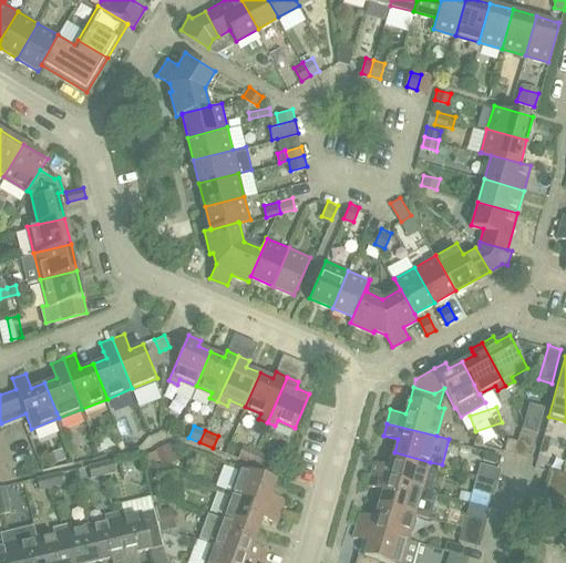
[(514,451),(517,439),(507,436),(504,449),(514,451)]
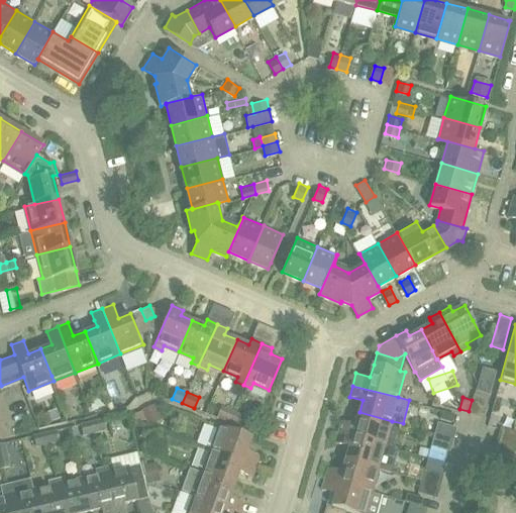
[(105,401),(108,409),(114,407),(111,399),(105,401)]
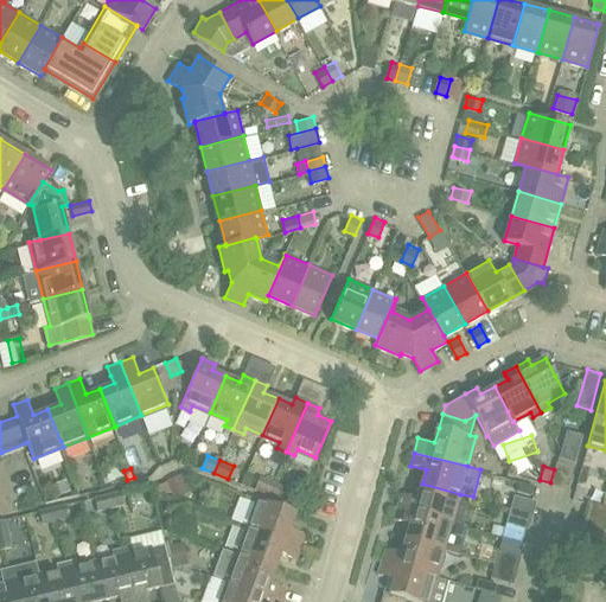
[(167,478),(176,495),(192,488),(184,469),(167,478)]
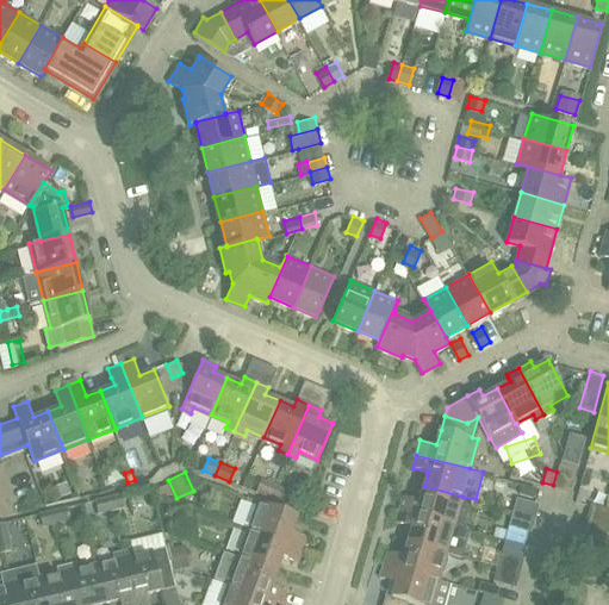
[(262,476),(256,490),(269,496),(275,482),(262,476)]
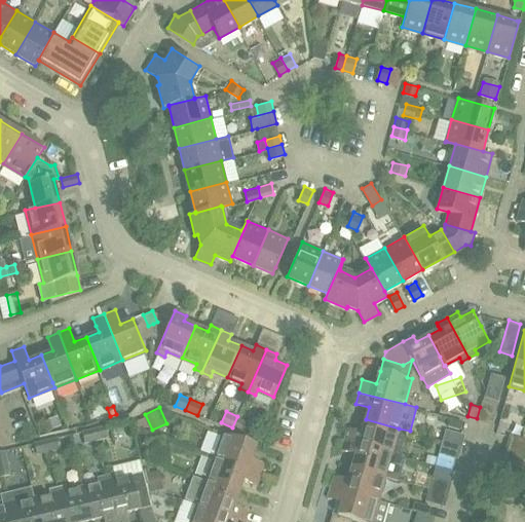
[(450,414),(447,423),(460,427),(463,418),(450,414)]
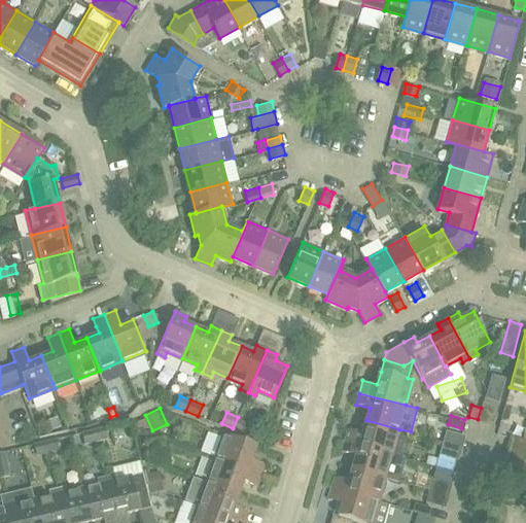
[(249,422),(238,417),(233,428),(245,433),(249,422)]
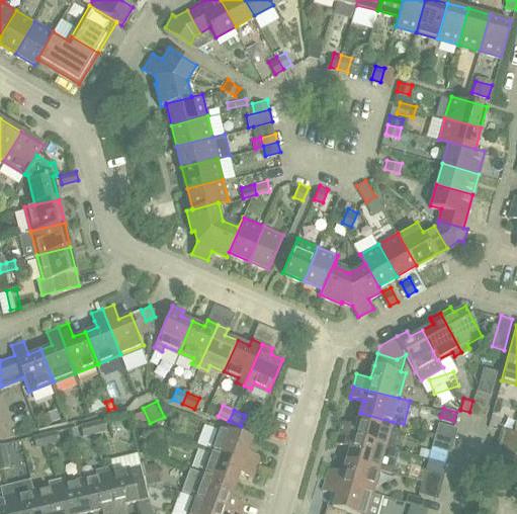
[(343,421),(340,432),(386,445),(393,422),(360,413),(357,425),(343,421)]
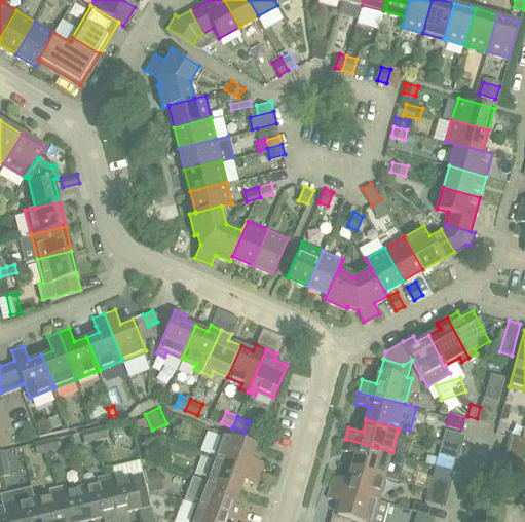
[(106,423),(95,426),(98,438),(109,435),(106,423)]
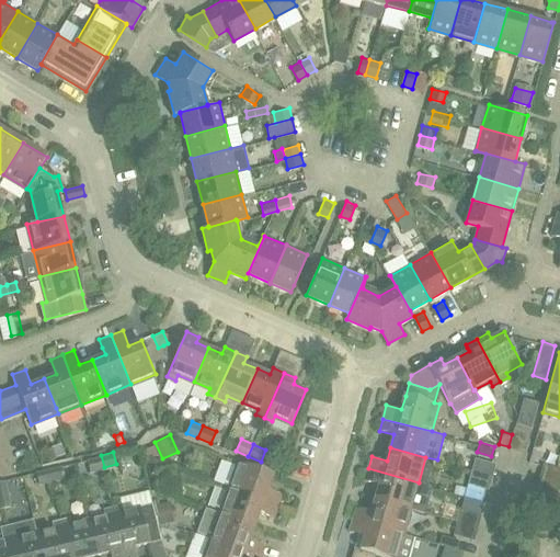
[(101,455),(87,458),(90,470),(104,467),(101,455)]
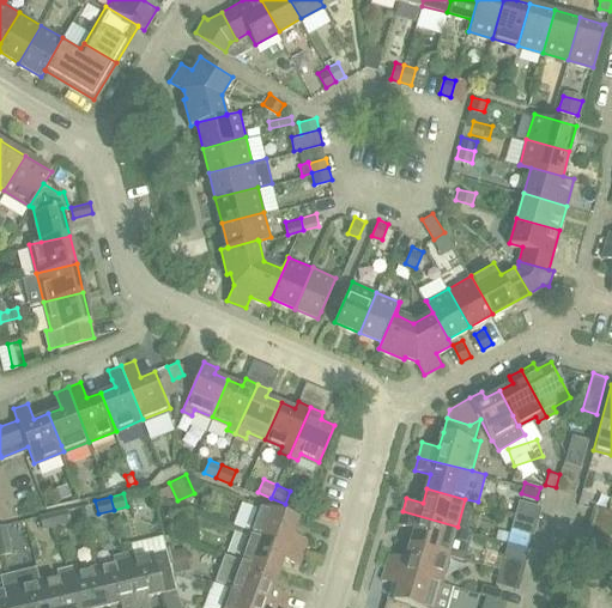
[(298,516),(260,502),(249,530),(304,549),(308,537),(292,532),(298,516)]
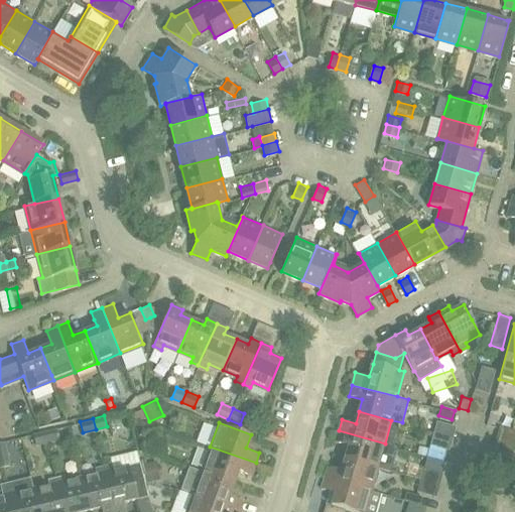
[(57,426),(45,429),(48,440),(59,437),(57,426)]
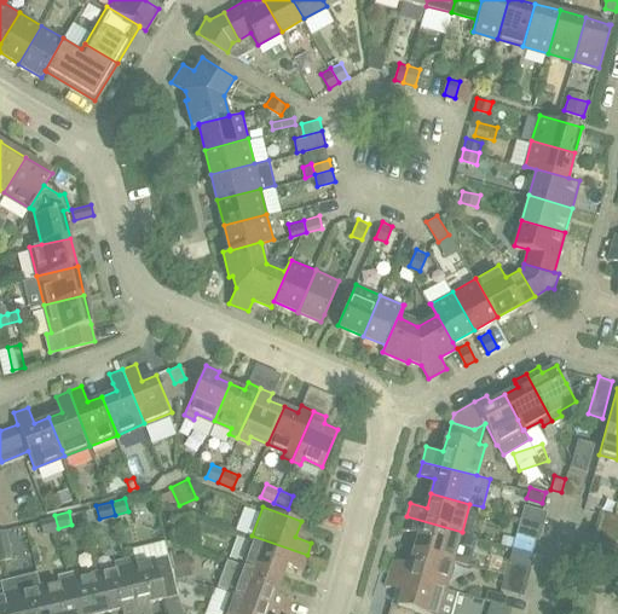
[(168,521),(179,525),(183,515),(172,511),(168,521)]
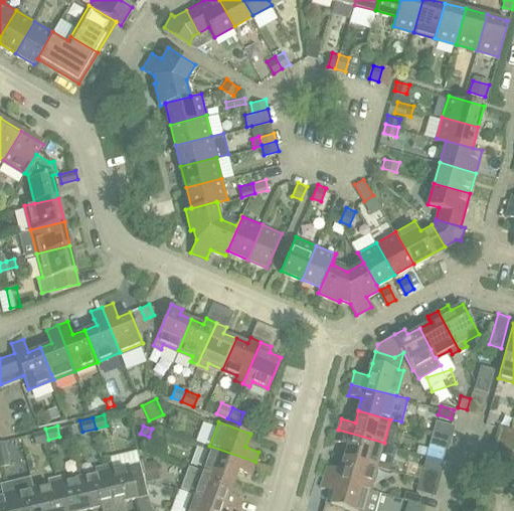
[(45,429),(33,432),(36,443),(43,441),(48,440),(45,429)]
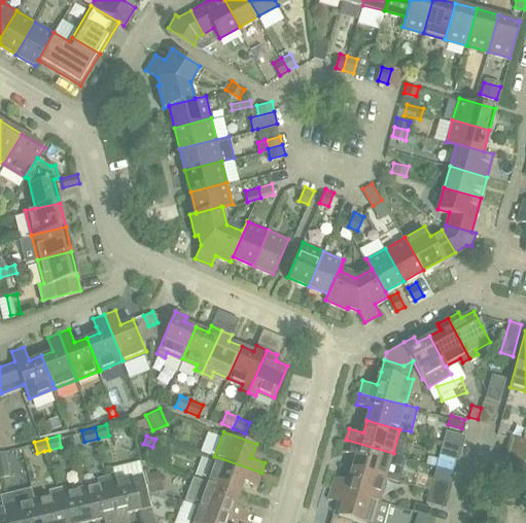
[(355,455),(352,466),(387,477),(391,460),(401,463),(404,456),(393,453),(346,440),(343,452),(355,455)]
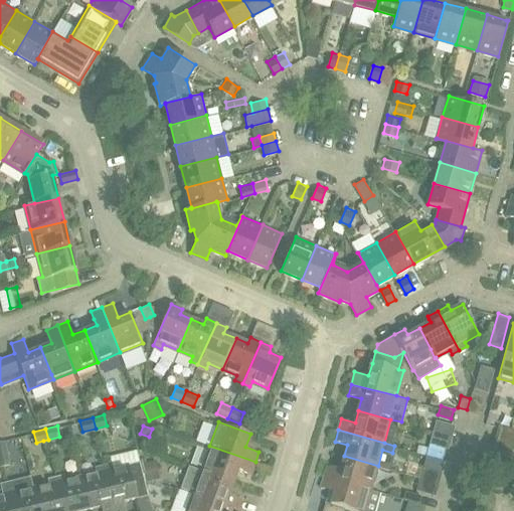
[(418,443),(416,451),(425,453),(427,446),(418,443)]
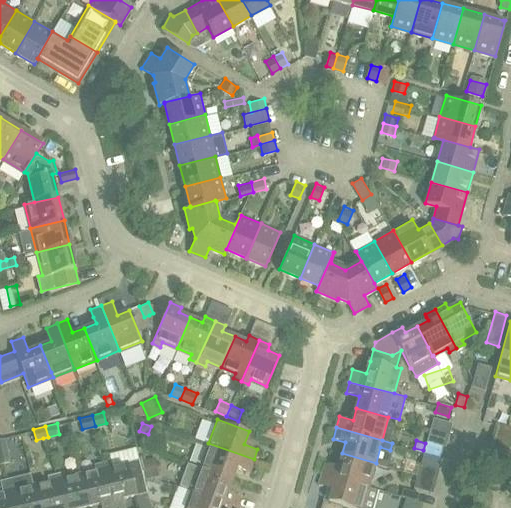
[(427,440),(423,452),(440,455),(443,444),(427,440)]
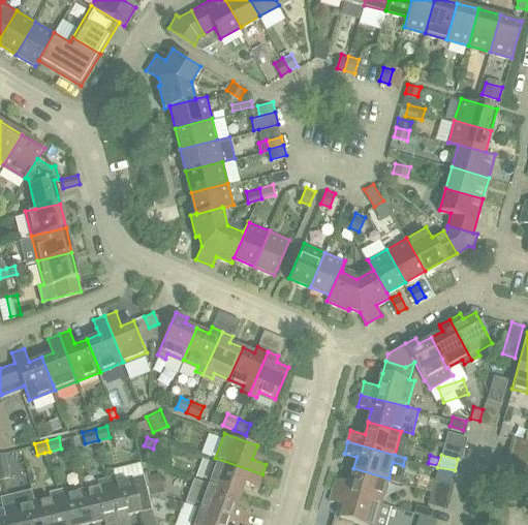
[(194,476),(194,477),(206,482),(240,493),(244,482),(258,486),(262,474),(215,458),(207,481),(194,476)]
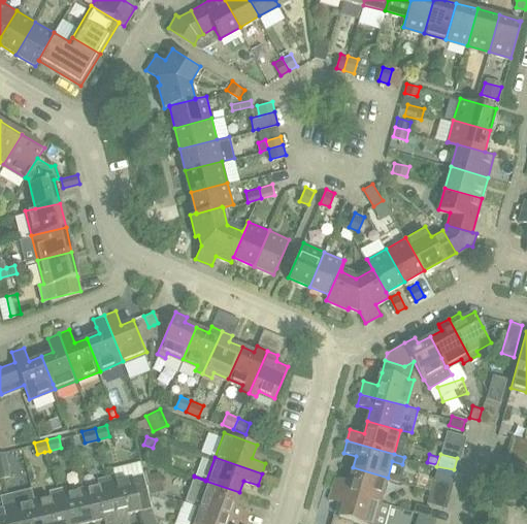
[(129,523),(127,512),(140,509),(153,505),(141,459),(112,466),(113,472),(105,475),(117,523),(129,523)]
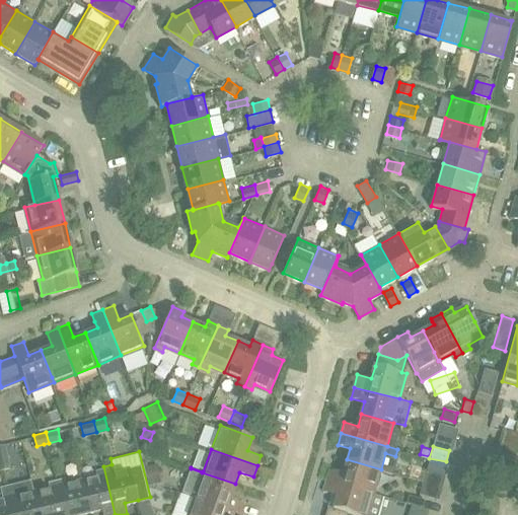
[(0,468),(11,466),(8,454),(0,455),(0,468)]
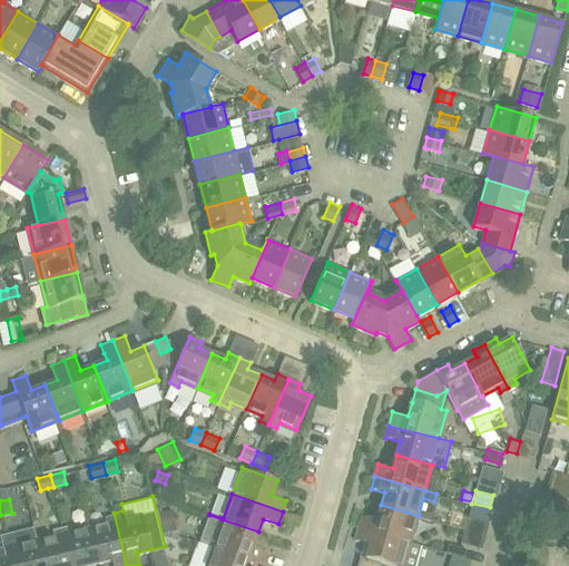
[(162,504),(156,506),(157,511),(162,532),(178,527),(173,507),(163,510),(162,504)]
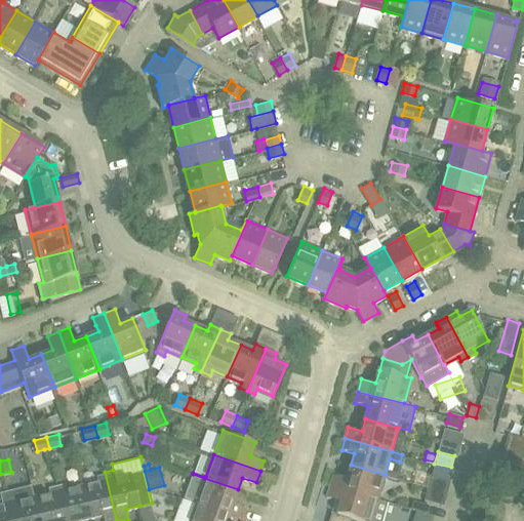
[(333,475),(331,484),(379,498),(386,475),(351,465),(348,479),(333,475)]
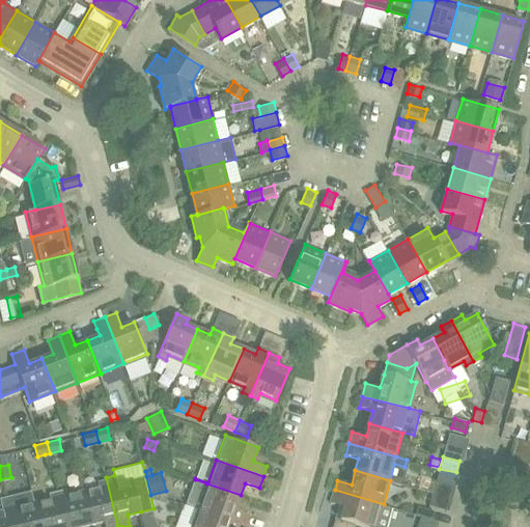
[(445,470),(443,477),(454,479),(456,473),(445,470)]
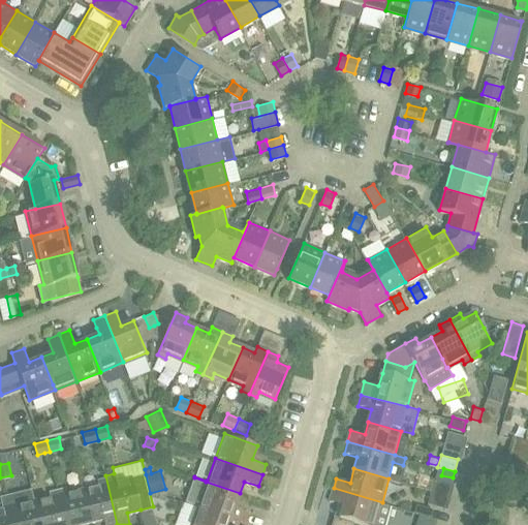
[(98,483),(83,487),(91,521),(103,518),(105,524),(117,524),(105,475),(97,477),(98,483)]
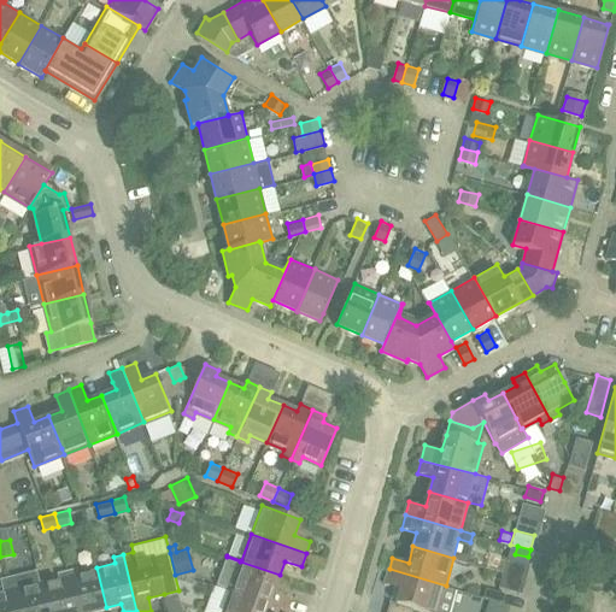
[(217,582),(232,587),(232,588),(286,608),(291,595),(275,589),(280,575),(240,562),(227,557),(217,582)]
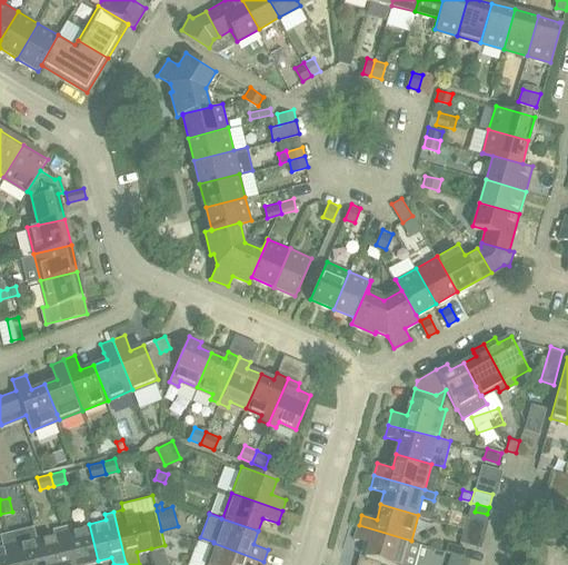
[(89,524),(70,528),(69,523),(62,525),(71,564),(83,564),(98,561),(89,524)]
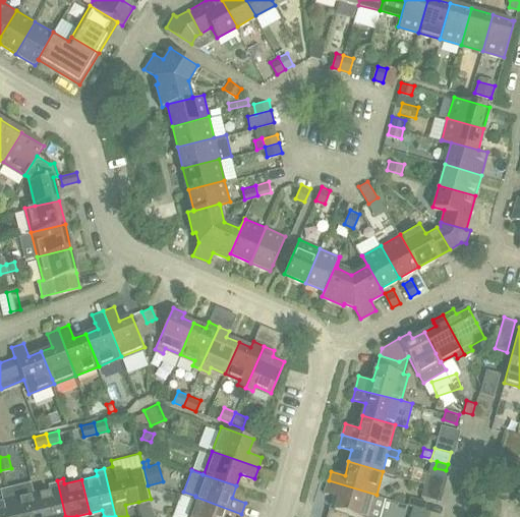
[(40,516),(34,491),(32,479),(8,484),(15,516),(40,516)]
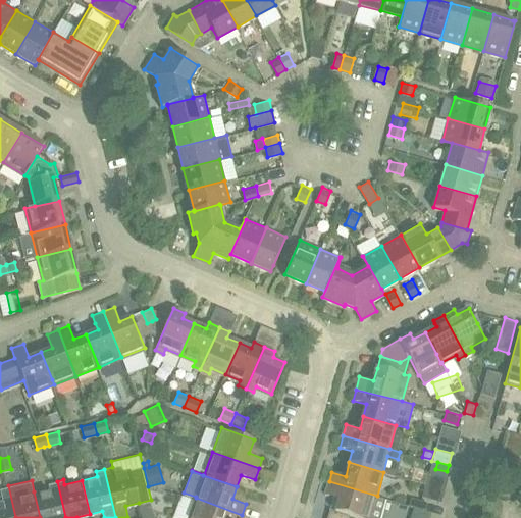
[(50,488),(34,491),(40,517),(65,517),(57,481),(49,483),(50,488)]
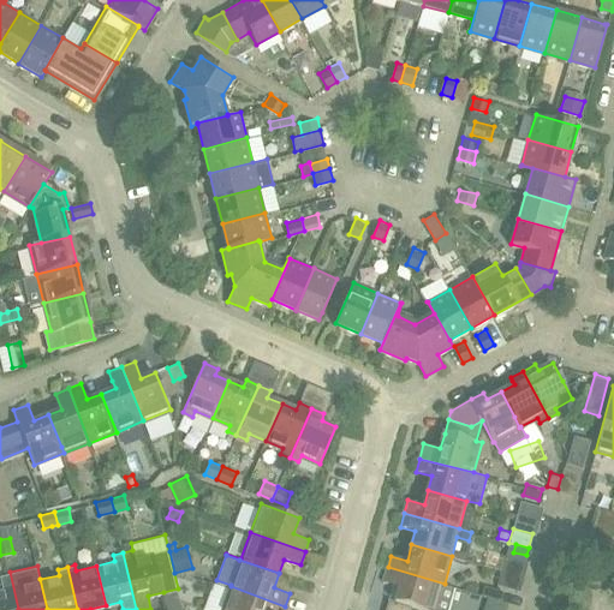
[(430,609),(437,609),(445,584),(388,567),(383,581),(400,586),(397,599),(391,598),(386,609),(407,609),(410,604),(430,609)]
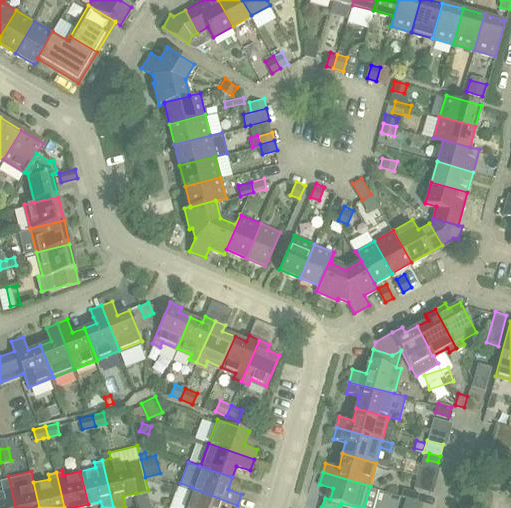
[(0,481),(2,490),(0,490),(0,507),(15,507),(8,476),(0,478),(0,481)]
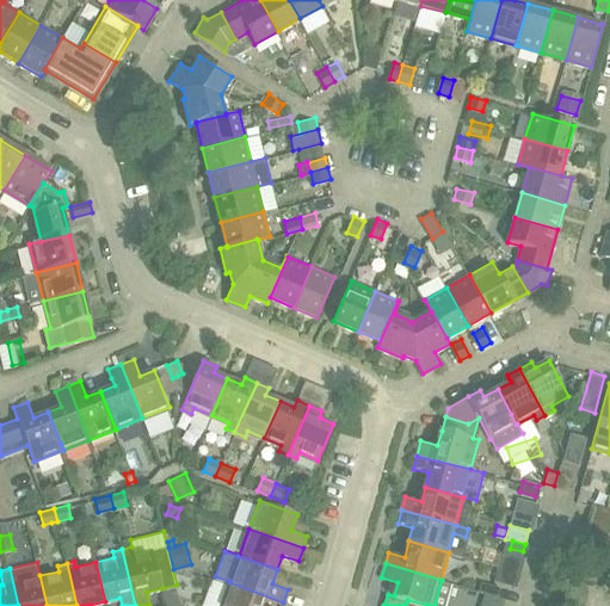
[(480,580),(478,589),(491,593),(493,582),(480,580)]
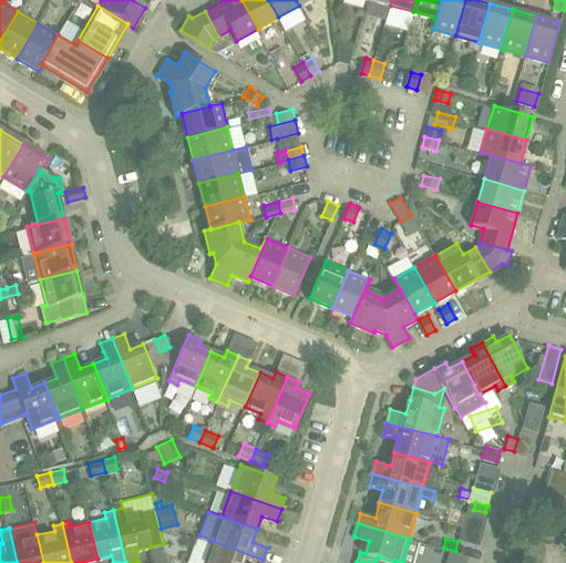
[(260,562),(263,560),(213,541),(204,562),(260,562)]
